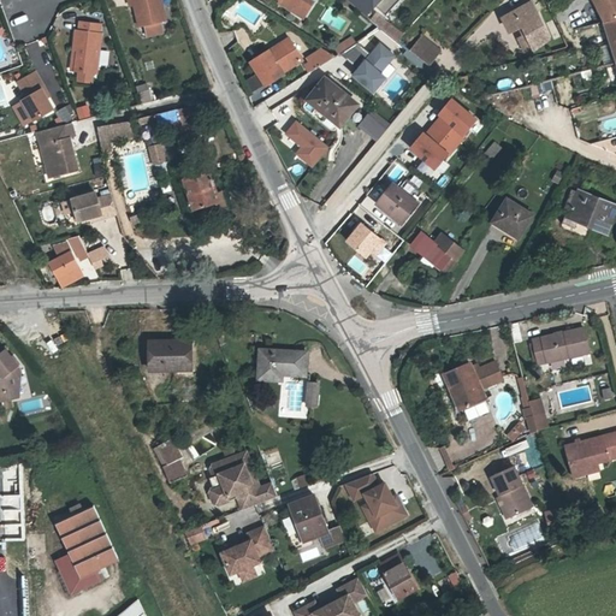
[(140,28),(147,25),(159,23),(166,22),(160,0),(129,0),(132,0),(135,5),(140,28)]
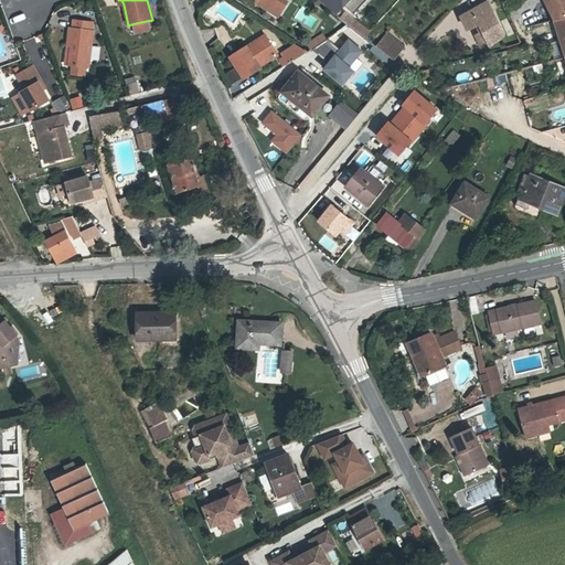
[(257,0),(256,2),(268,10),(270,7),(273,7),(281,12),(288,1),(286,0),(257,0)]
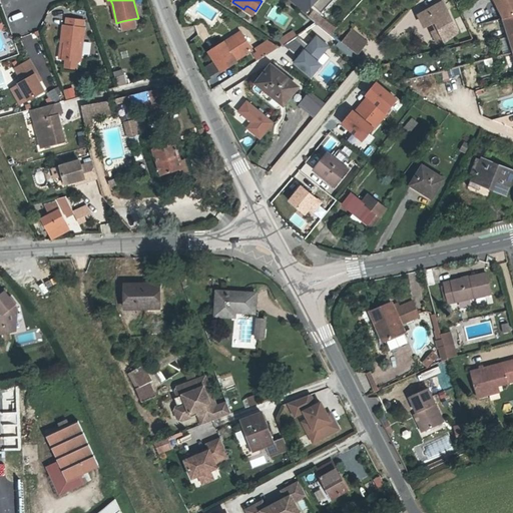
[(289,0),(305,13),(312,5),(321,13),(331,0),(289,0)]
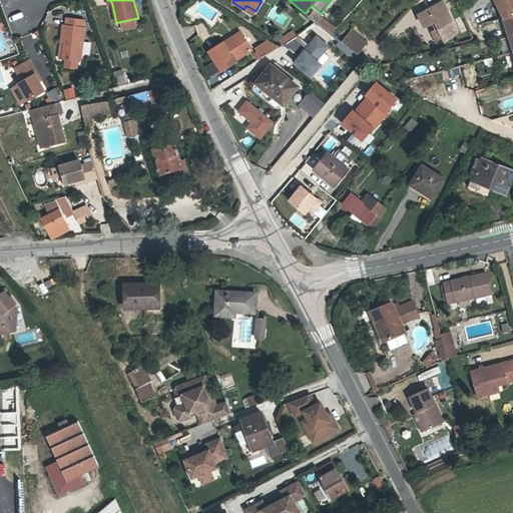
[(512,0),(494,0),(504,18),(512,15),(512,0)]
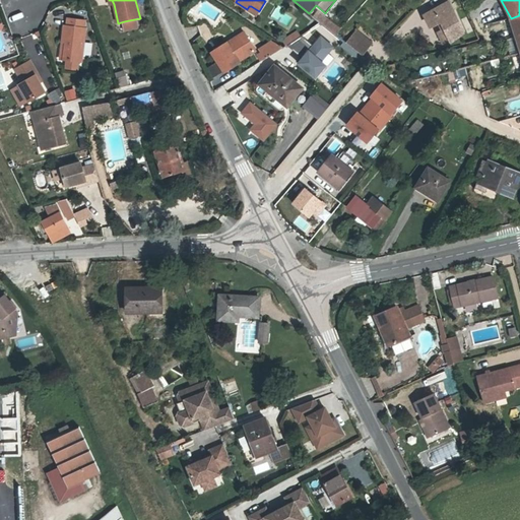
[(442,21),(446,29),(450,39),(451,42),(463,33),(449,1),(425,15),(431,27),(442,21)]
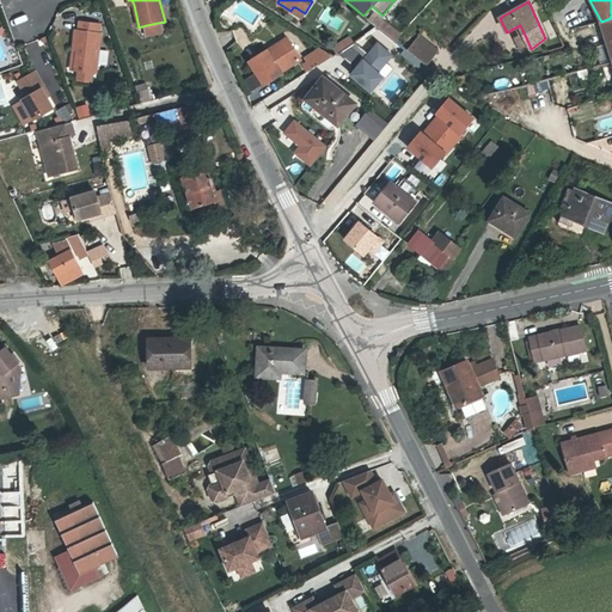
[(293,7),(291,11),(303,18),(305,13),(295,7),(293,7)]
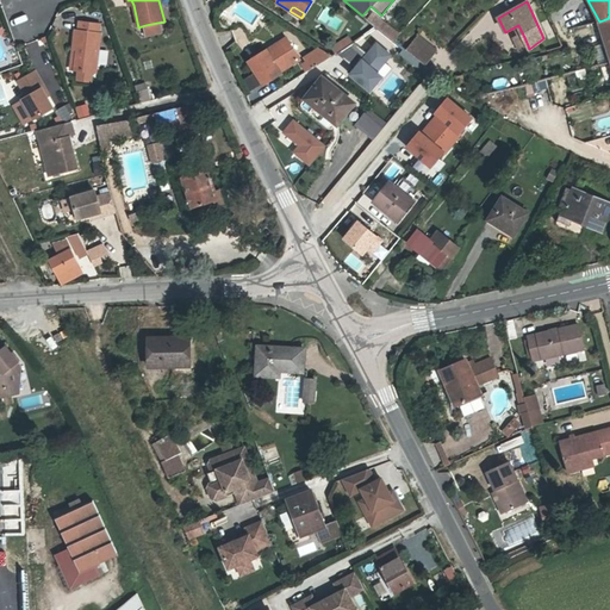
[(393,41),(399,35),(381,20),(383,18),(374,12),(367,20),(374,26),(375,26),(384,33),(393,41)]
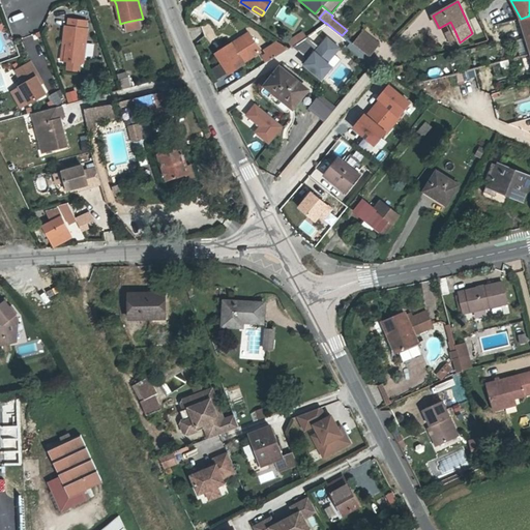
[(529,16),(521,19),(526,37),(529,49),(529,16)]
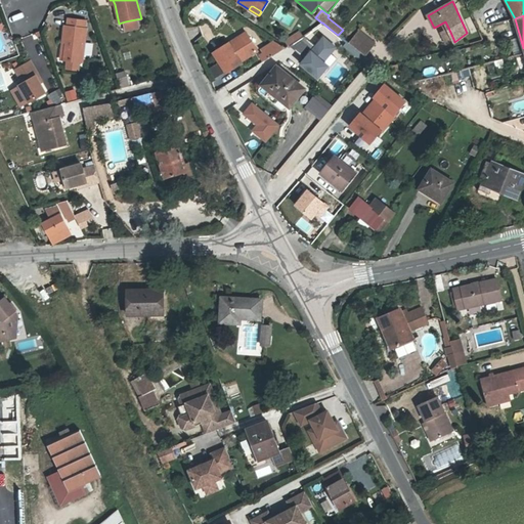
[(63,60),(69,60),(79,61),(82,62),(87,29),(85,29),(86,20),(69,18),(68,26),(66,26),(63,42),(67,42),(63,60)]
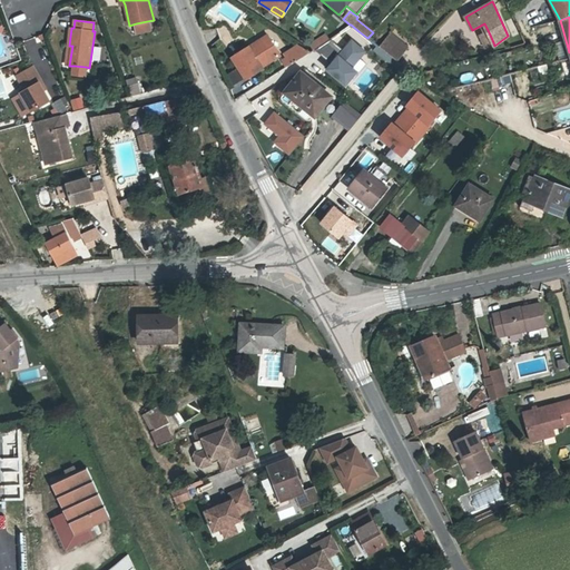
[(149,29),(147,21),(136,23),(138,32),(149,29)]
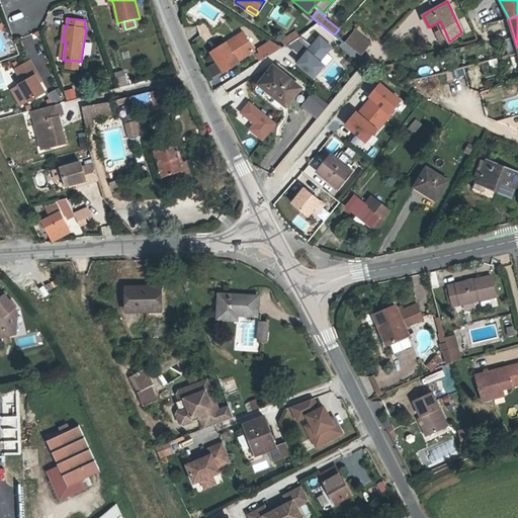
[(448,38),(444,29),(437,32),(441,42),(448,38)]
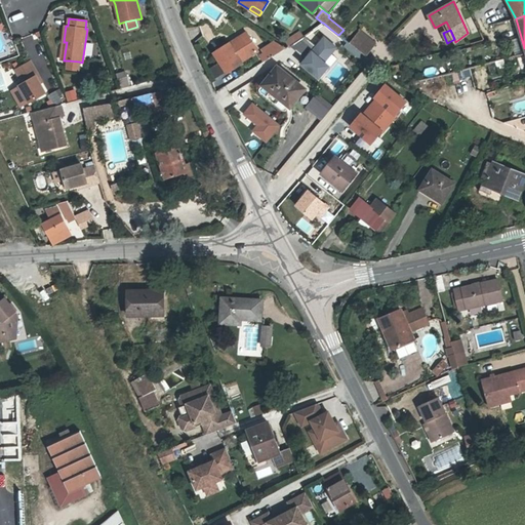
[(360,52),(365,56),(375,44),(359,31),(350,43),(356,49),(360,52)]
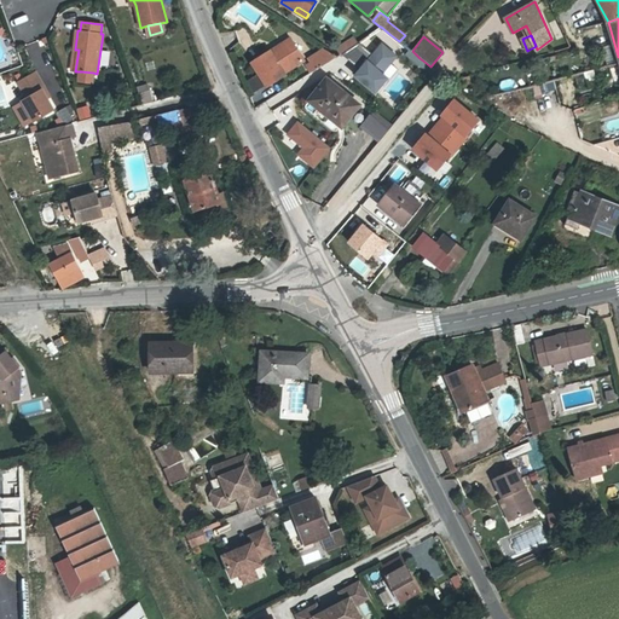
[(337,48),(341,55),(342,53),(358,42),(354,38),(337,48)]
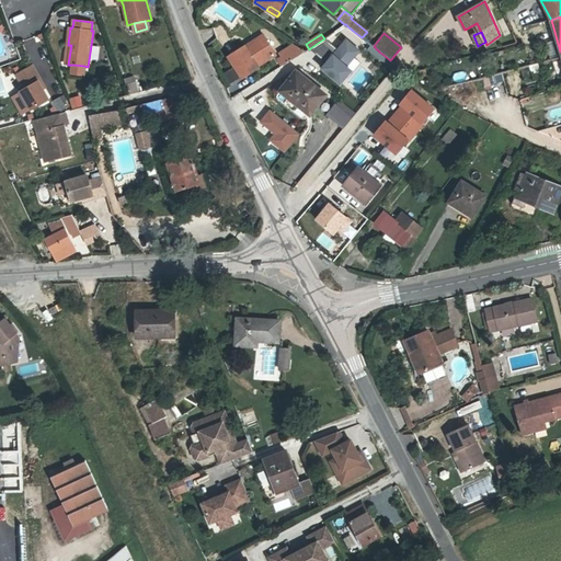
[(247,50),(265,38),(263,35),(244,46),(247,50)]
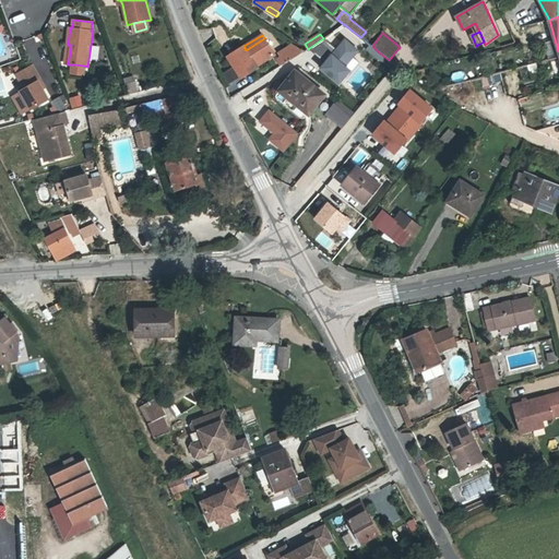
[(274,55),(264,38),(246,50),(244,46),(227,57),(241,79),(258,68),(257,67),(274,55)]
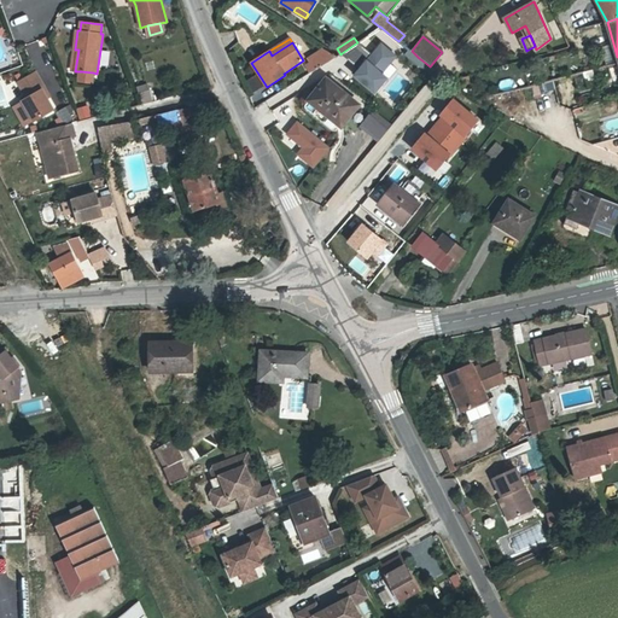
[(372,54),(359,42),(357,42),(342,53),(360,69),(355,75),(375,93),(388,79),(383,74),(396,57),(382,44),(372,54)]
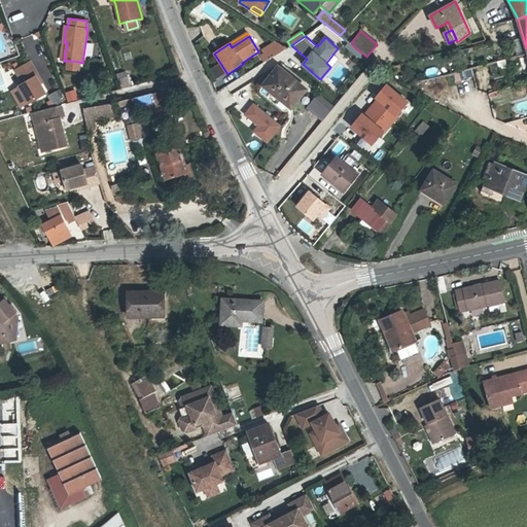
[(513,40),(518,57),(525,55),(526,54),(526,48),(523,37),(513,40)]
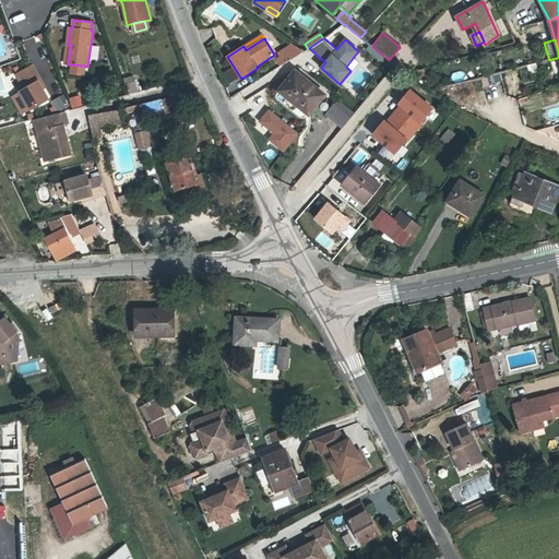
[(276,59),(281,66),(285,63),(305,51),(293,44),(278,52),(282,57),(276,59)]
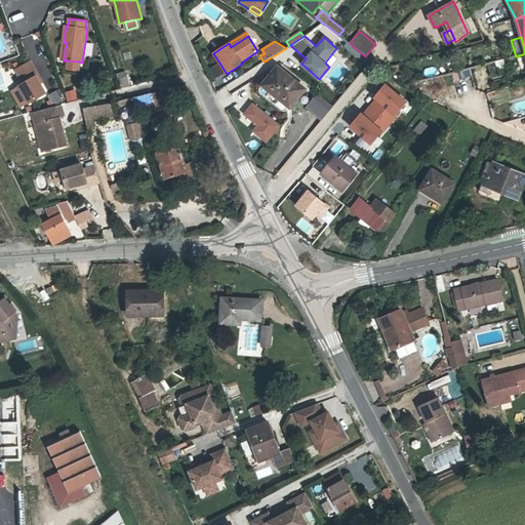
[(85,42),(84,53),(90,54),(92,42),(85,42)]
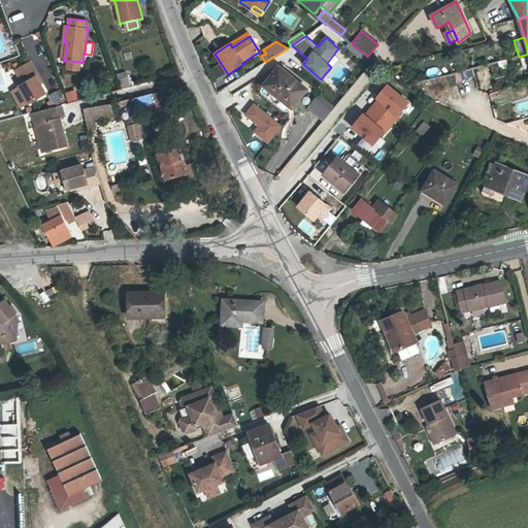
[(369,64),(371,62),(372,61),(372,60),(367,57),(362,53),(358,50),(352,43),(350,42),(349,43),(347,46),(369,64)]
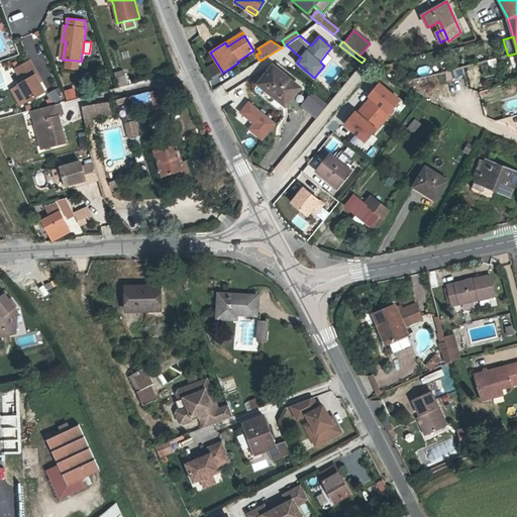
[(498,67),(496,59),(488,61),(490,69),(498,67)]
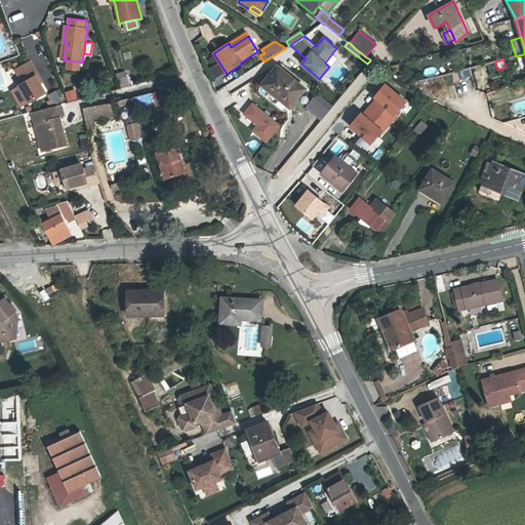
[(78,70),(79,62),(69,61),(68,69),(78,70)]
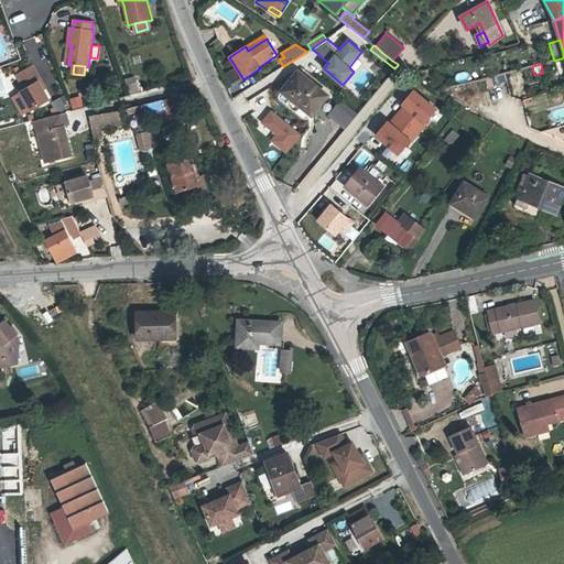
[(25,89),(21,91),(31,110),(49,100),(39,83),(41,80),(33,66),(17,75),(25,89)]
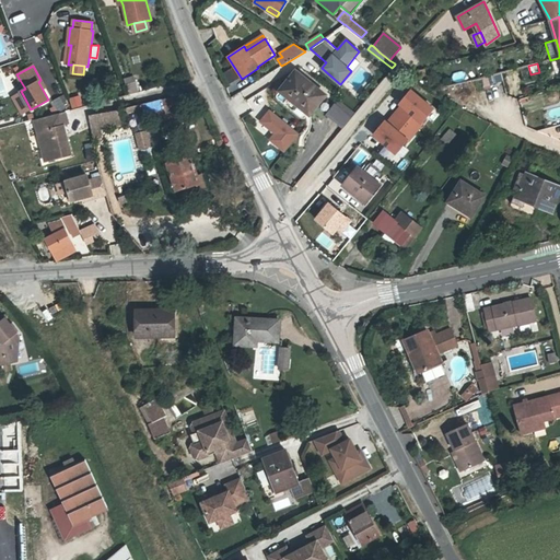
[(224,73),(230,82),(240,77),(234,68),(224,73)]
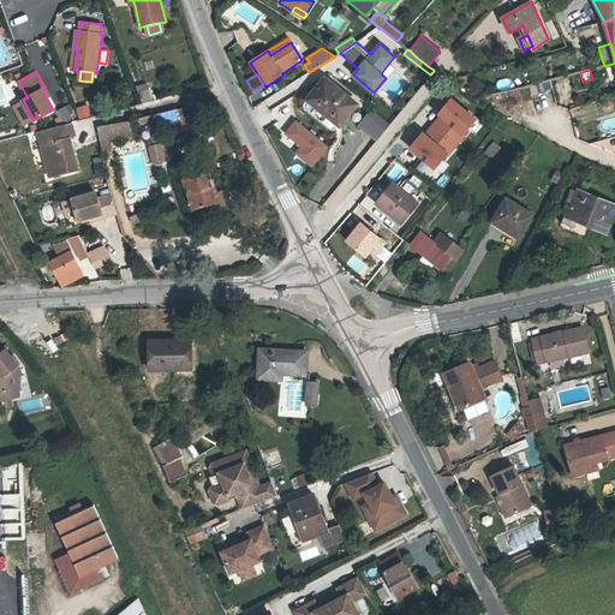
[(342,123),(357,105),(324,78),(308,100),(322,112),(324,108),(342,123)]
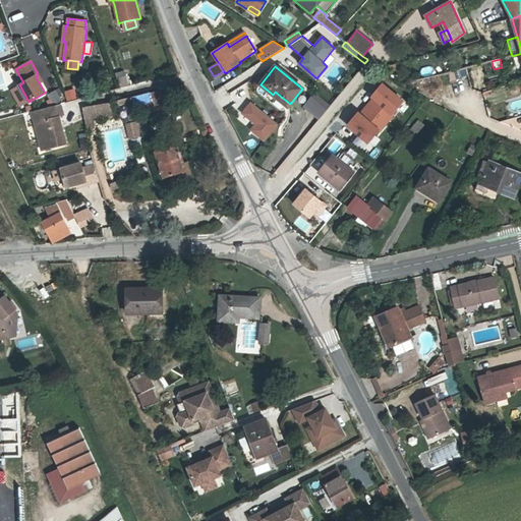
[(431,66),(420,67),(420,74),(432,74),(431,66)]
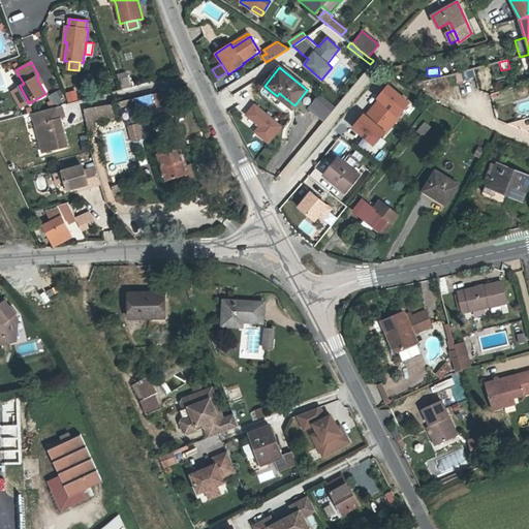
[(130,87),(127,78),(120,80),(123,89),(130,87)]
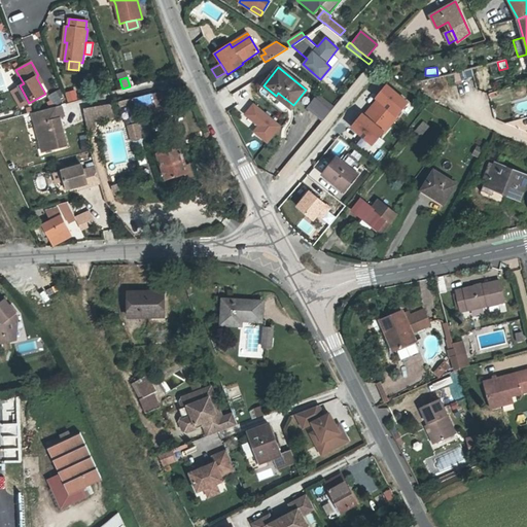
[(29,103),(20,85),(12,90),(22,107),(29,103)]
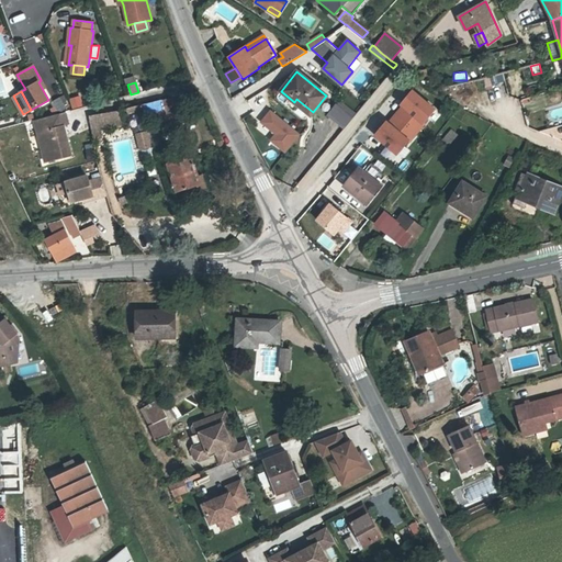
[(403,107),(396,115),(389,123),(386,122),(375,135),(397,154),(408,141),(409,142),(417,133),(425,124),(424,123),(435,110),(413,91),(401,104),(403,107)]
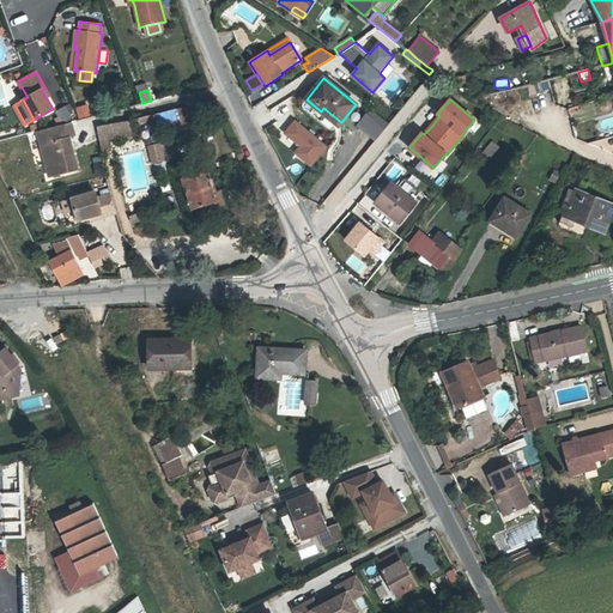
[(205,117),(202,103),(177,109),(158,114),(162,127),(173,123),(180,147),(201,140),(196,125),(194,120),(205,117)]
